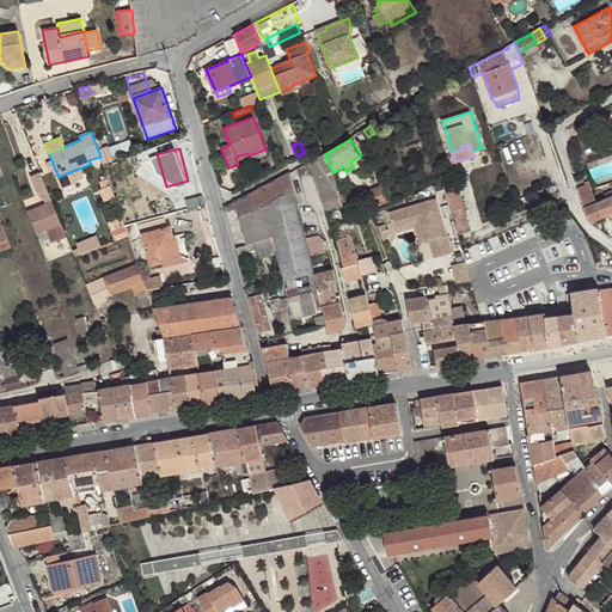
[(268,155),(265,150),(249,155),(251,163),(268,155)]
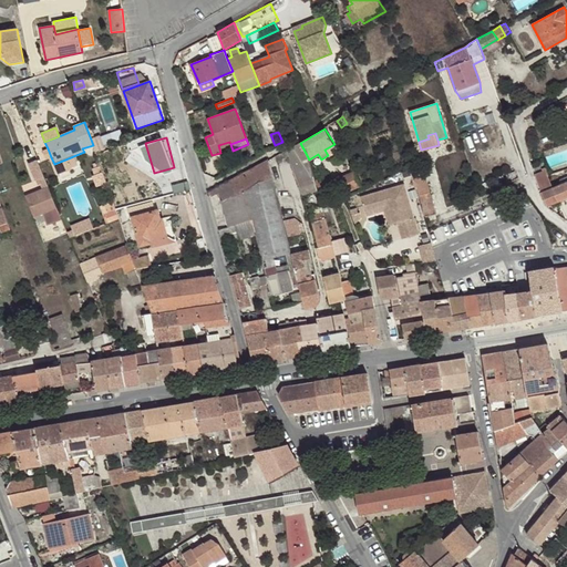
[(287,150),(303,196),(318,191),(316,184),(309,160),(300,143),(287,150)]
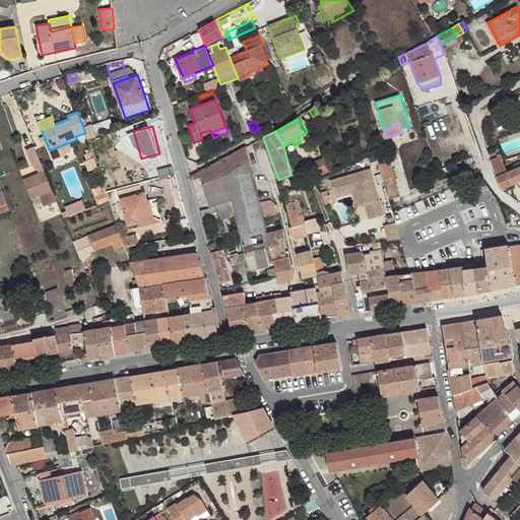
[(507,154),(514,150),(510,141),(503,144),(507,154)]
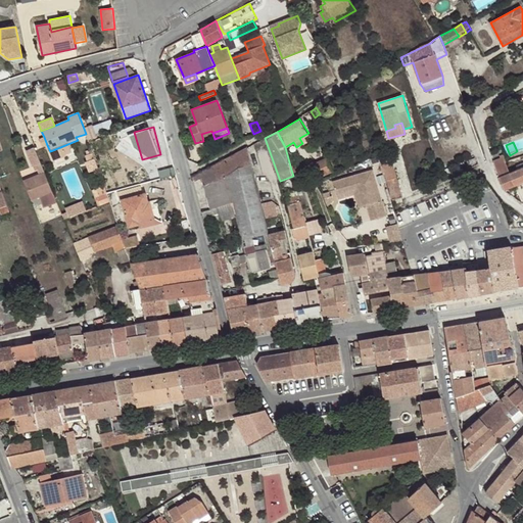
[(258,195),(246,147),(192,177),(194,182),(202,179),(205,186),(205,187),(211,208),(217,207),(234,202),(258,195)]
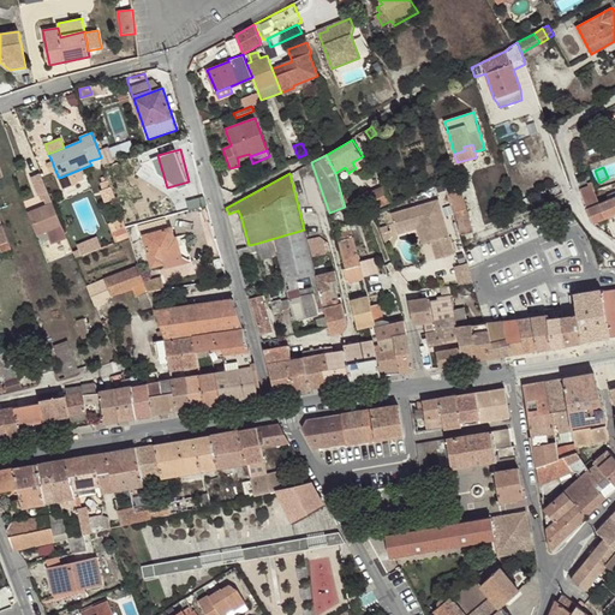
[(48,192),(42,175),(33,179),(39,196),(48,192)]
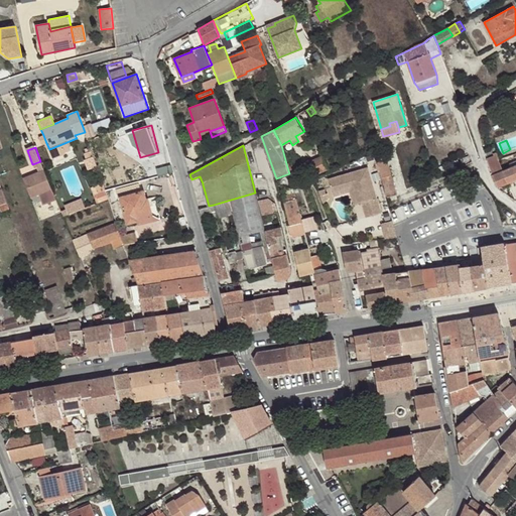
[(497,187),(498,187),(508,184),(503,171),(502,171),(496,153),(494,154),(494,156),(487,159),(497,187)]
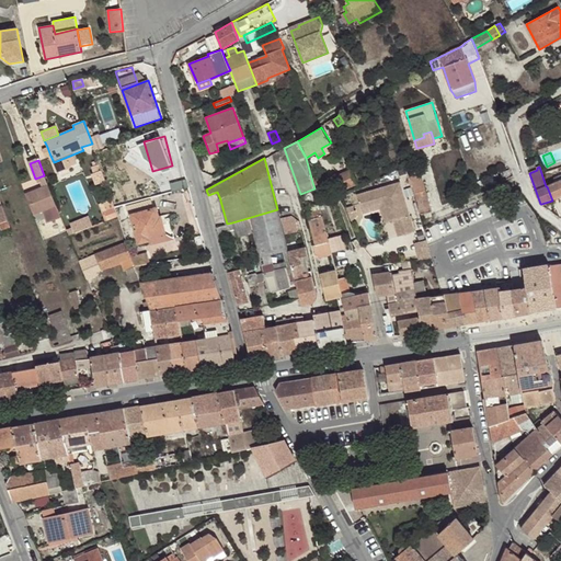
[(94,172),(98,183),(105,181),(102,170),(94,172)]
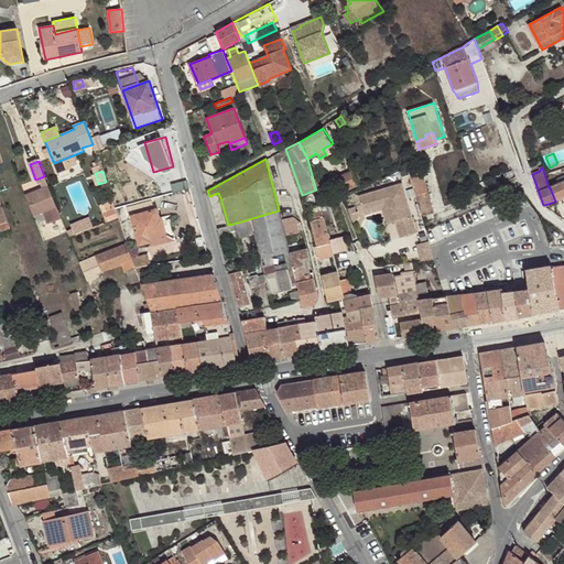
[(359,185),(353,171),(337,176),(344,191),(359,185)]
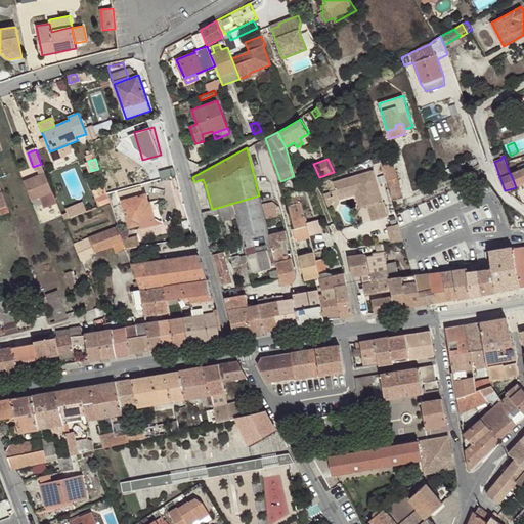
[(393,160),(381,163),(386,181),(388,181),(393,200),(403,198),(397,178),(393,160)]
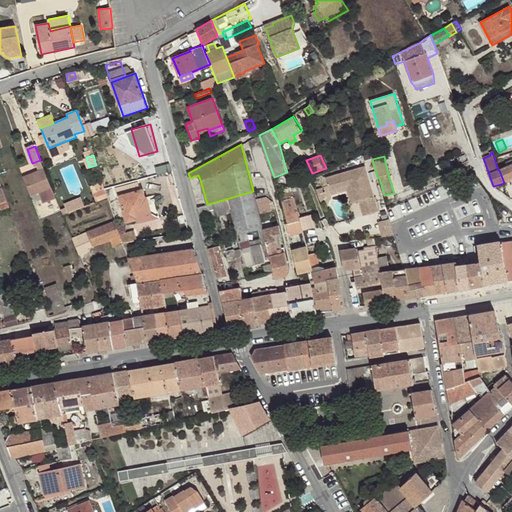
[(499,170),(504,183),(511,178),(511,159),(506,162),(508,167),(499,170)]
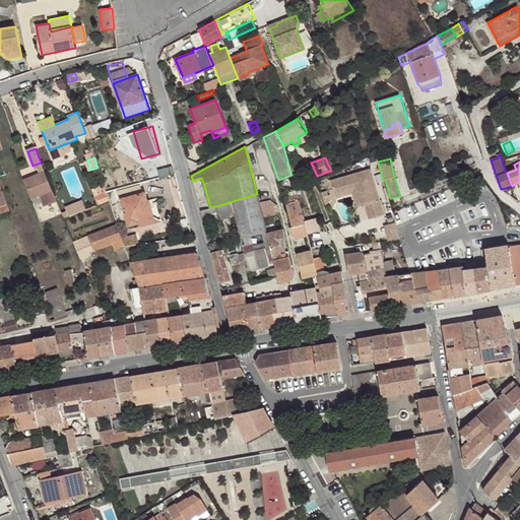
[(298,166),(289,169),(291,175),(291,177),(301,174),(298,166)]
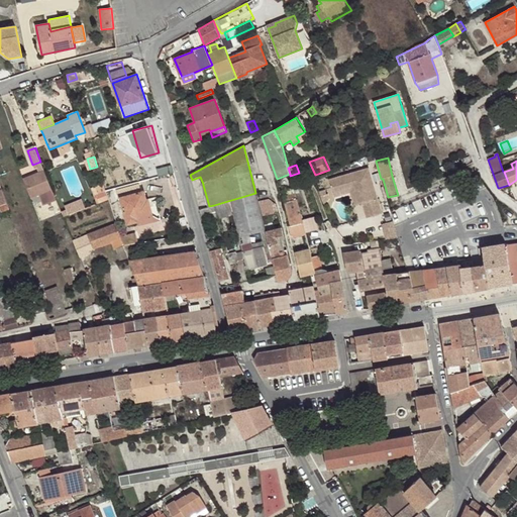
[(368,168),(327,179),(331,192),(352,186),(357,203),(362,202),(366,217),(380,213),(368,168)]
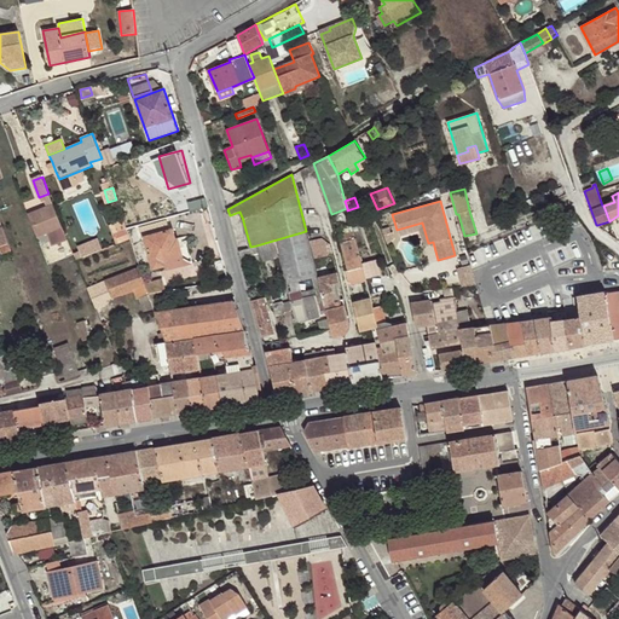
[(53,204),(28,215),(38,237),(47,233),(63,227),(53,204)]
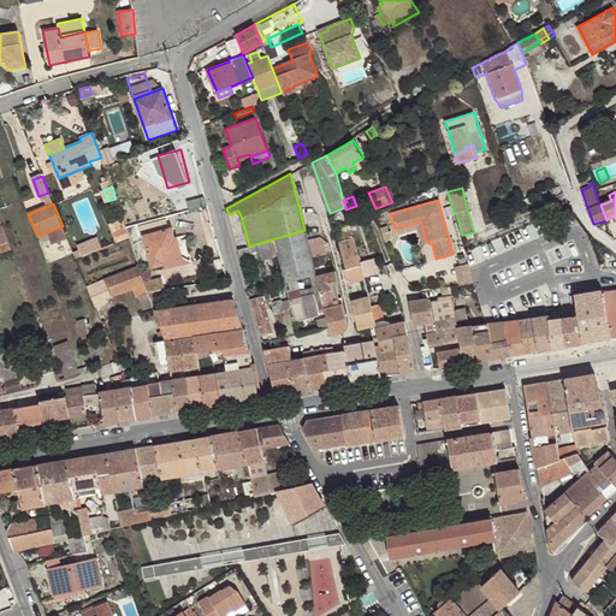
[(182,256),(178,240),(178,237),(176,238),(172,229),(170,229),(166,220),(144,225),(147,235),(144,236),(152,267),(164,265),(164,260),(182,256)]
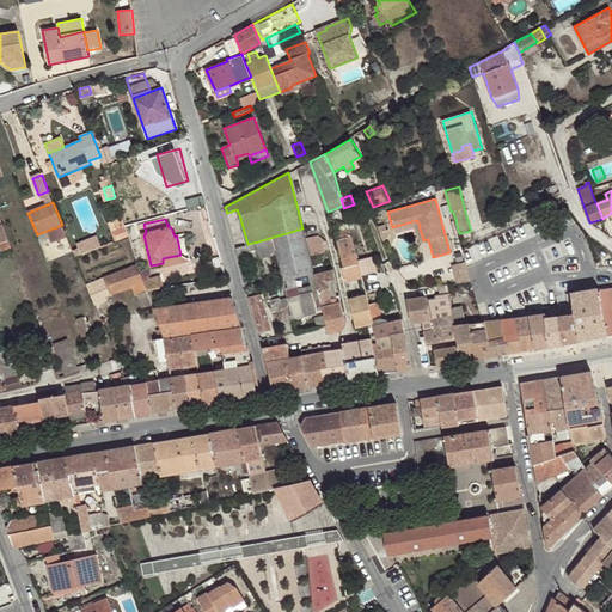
[(417,220),(392,227),(393,232),(414,226),(418,242),(423,240),(417,220)]
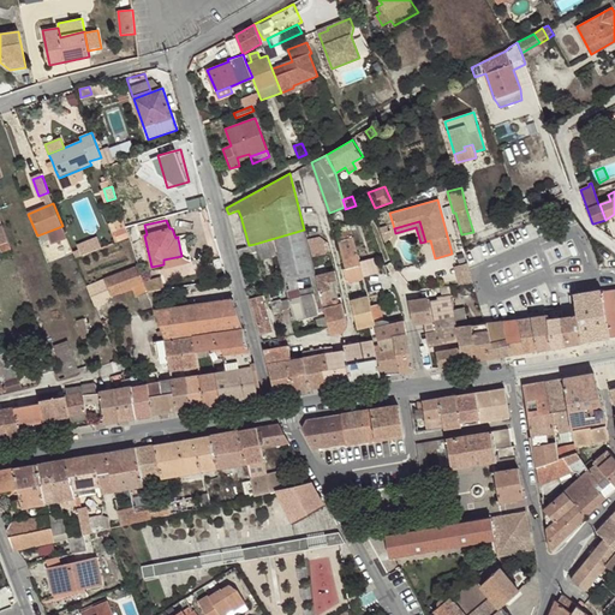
[(336,227),(338,233),(351,231),(348,224),(336,227)]
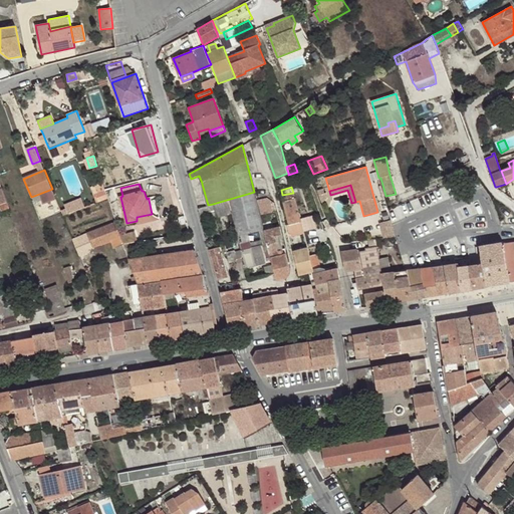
[(54,196),(52,189),(39,194),(42,201),(54,196)]
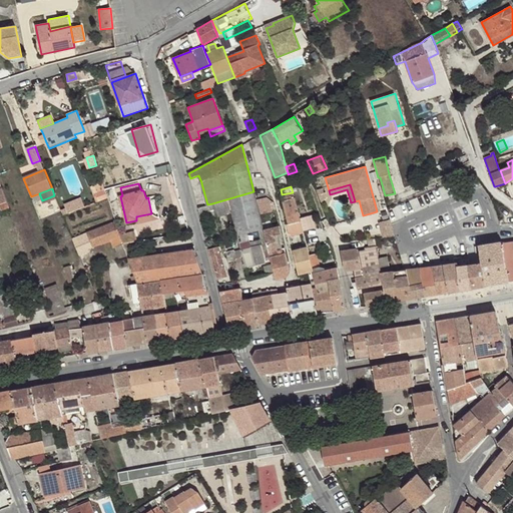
[(255,199),(253,191),(229,198),(232,212),(237,235),(260,230),(264,229),(255,199)]
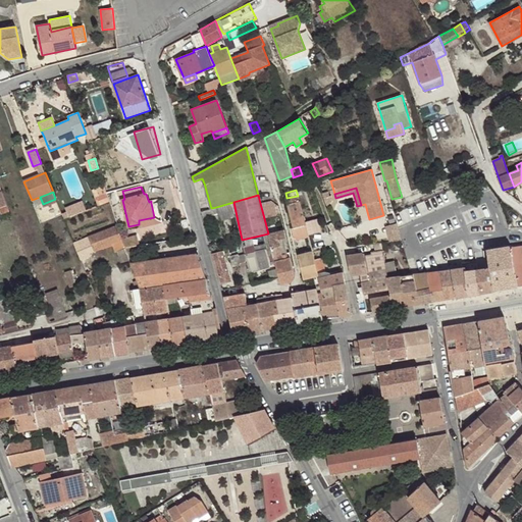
[(286,198),(294,227),(305,224),(305,222),(298,196),(286,198)]
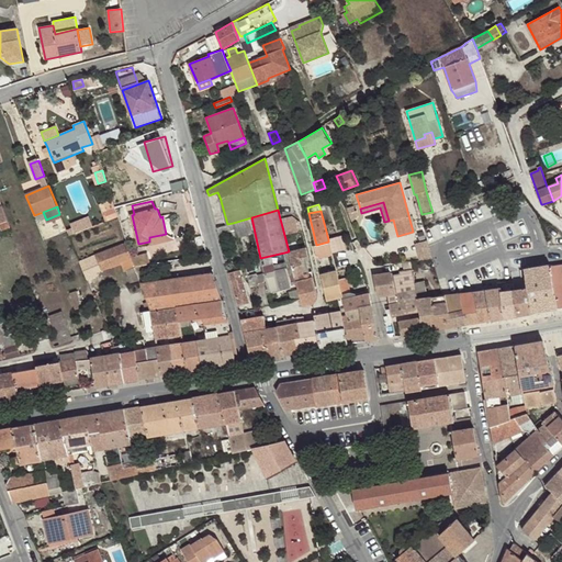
[(170,216),(163,218),(166,234),(149,237),(149,242),(150,245),(176,239),(170,216)]
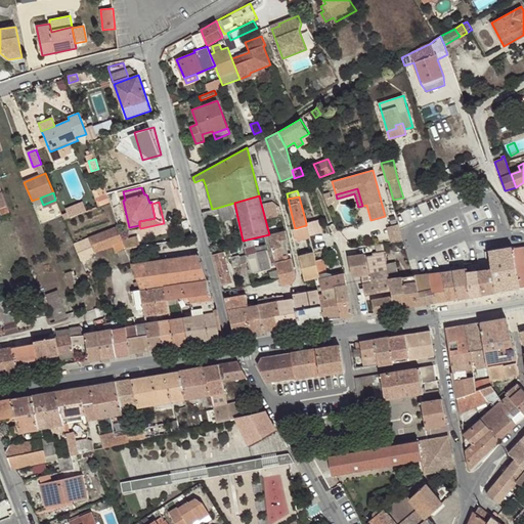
[(66,210),(67,214),(69,218),(86,211),(83,203),(66,210)]
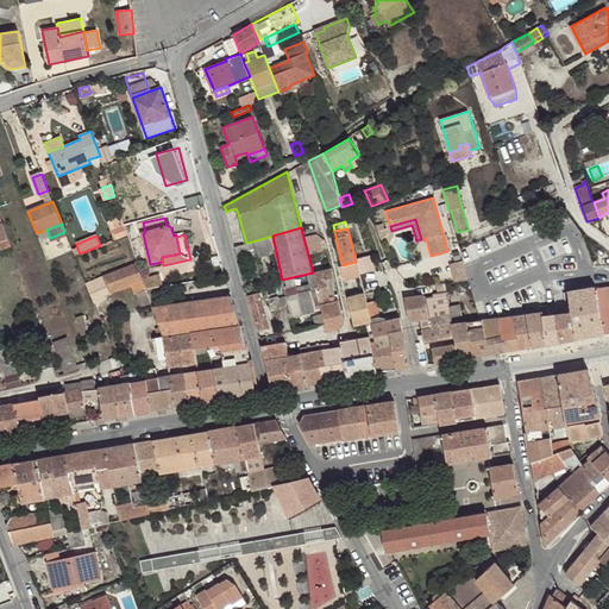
[(276,252),(272,236),(252,242),(256,250),(257,258),(276,252)]
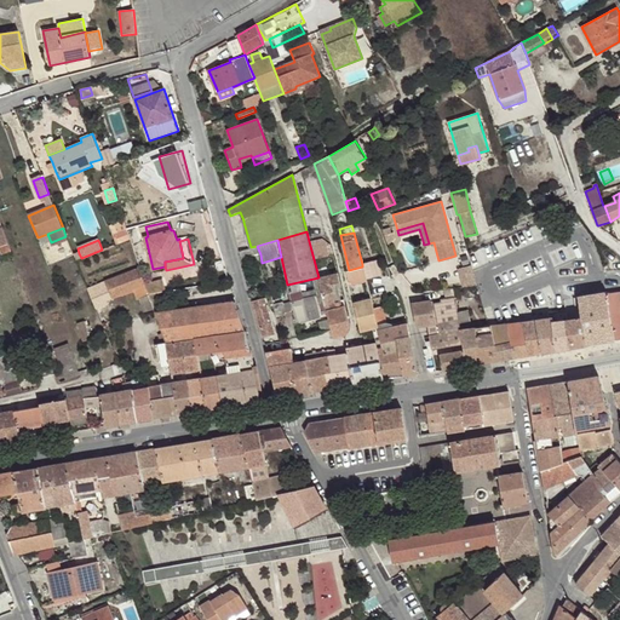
[(11,252),(9,245),(1,247),(0,247),(0,251),(1,254),(11,252)]
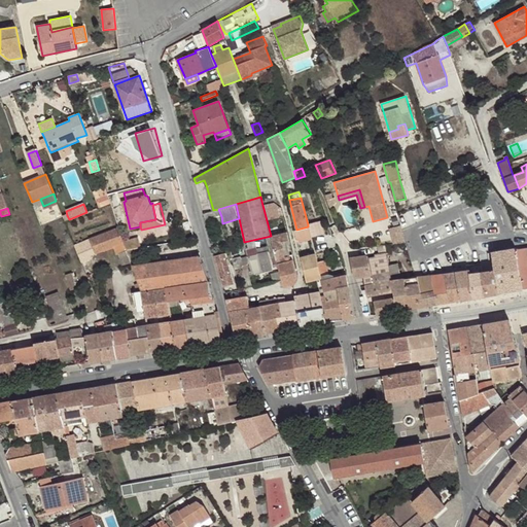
[(213,210),(204,213),(206,220),(221,216),(218,209),(213,210)]
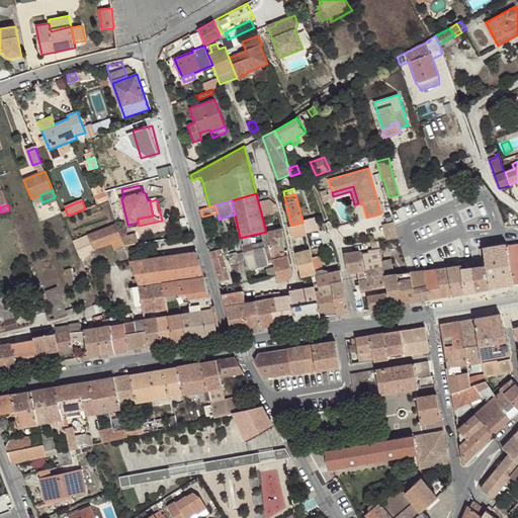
[(303,221),(303,223),(306,234),(318,230),(315,217),(303,221)]
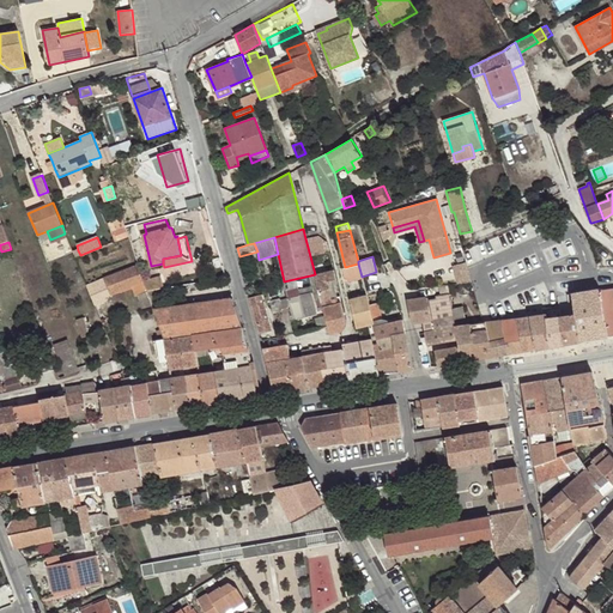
[(455,265),(460,283),(473,280),(468,261),(455,265)]
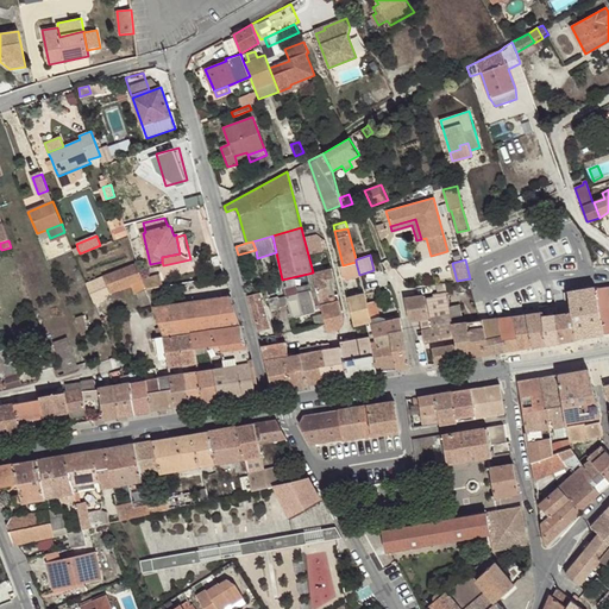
[(343,265),(339,265),(343,280),(360,276),(359,275),(356,262),(343,265)]
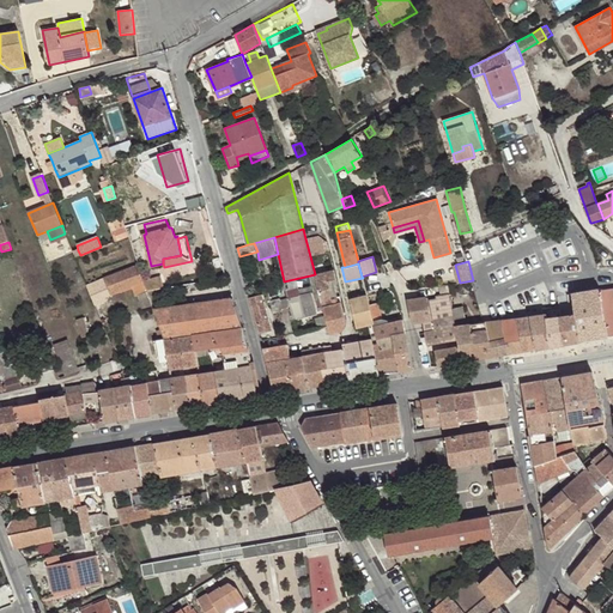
[(144,280),(138,265),(114,274),(121,291),(132,287),(131,285),(144,280)]
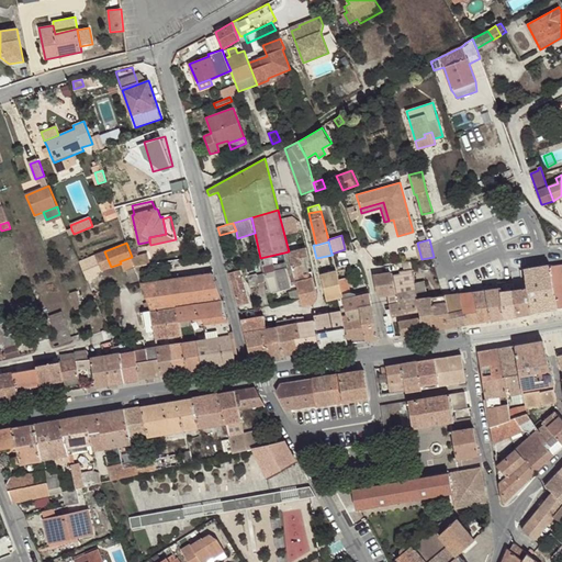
[(296,284),(314,280),(311,271),(308,272),(305,257),(307,256),(306,247),(289,251),(296,284)]
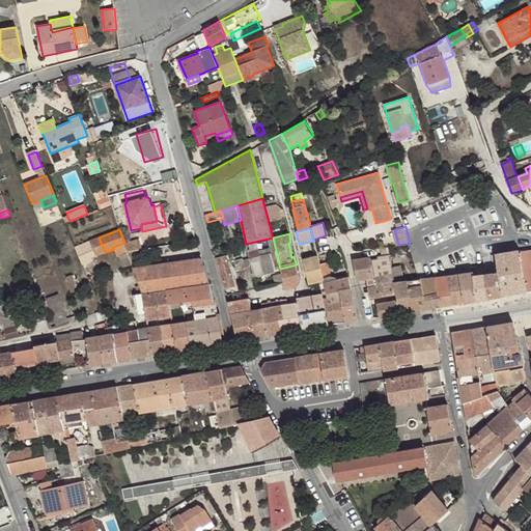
[(99,238),(75,248),(83,266),(92,261),(90,256),(105,252),(99,238)]
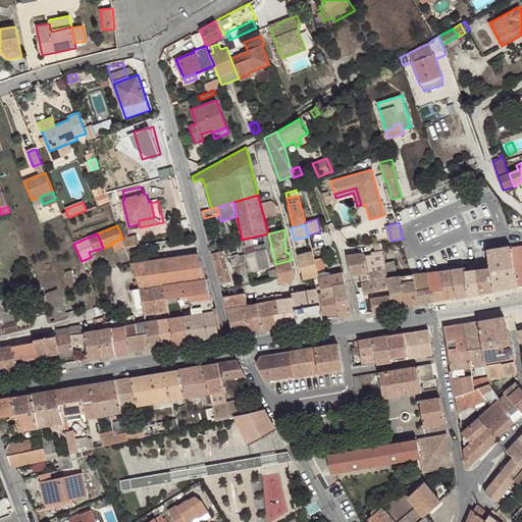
[(268,233),(264,235),(267,249),(271,264),(275,264),(268,233)]
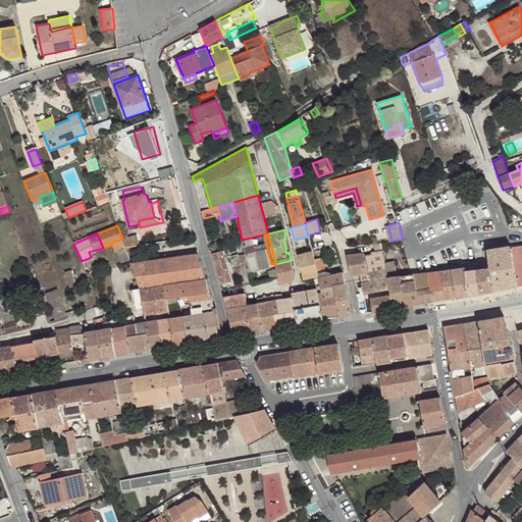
[(122,239),(125,248),(140,245),(137,236),(122,239)]
